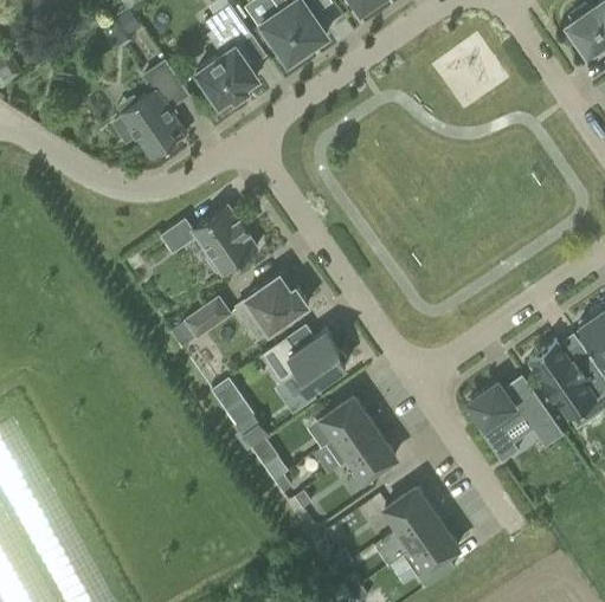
[(265,28),(261,32),(270,46),(276,43),(289,62),(328,34),(303,0),(294,0),(262,23),(265,28)]
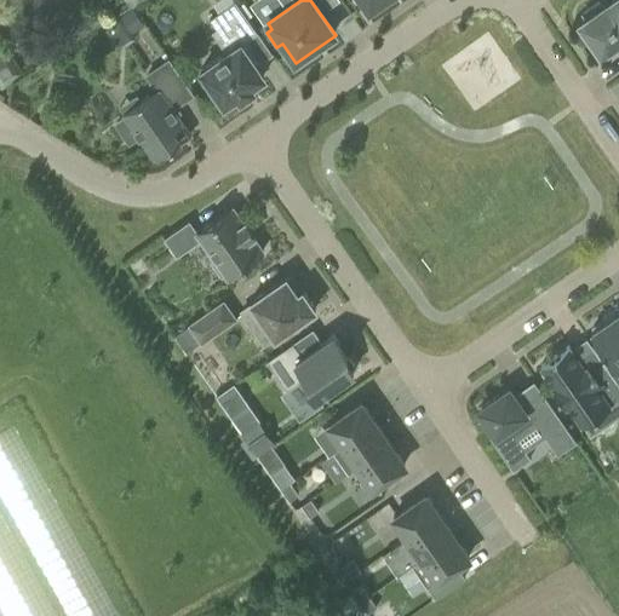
[(356,0),(364,1),(370,12),(387,0),(388,0),(356,0)]
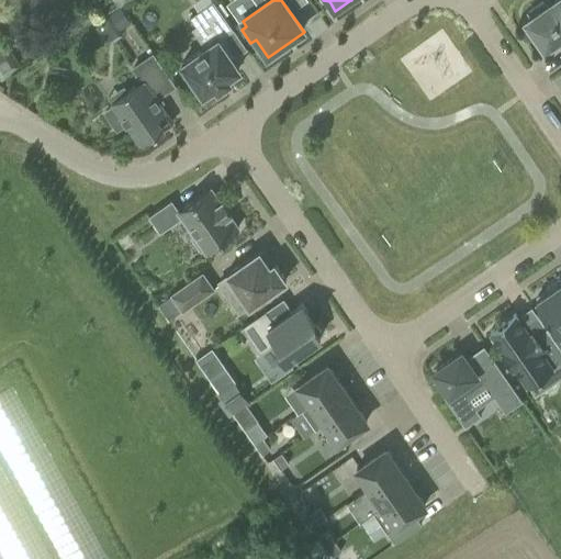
[(536,17),(527,23),(546,51),(560,41),(560,0),(559,0),(548,8),(545,3),(533,12),(536,17)]
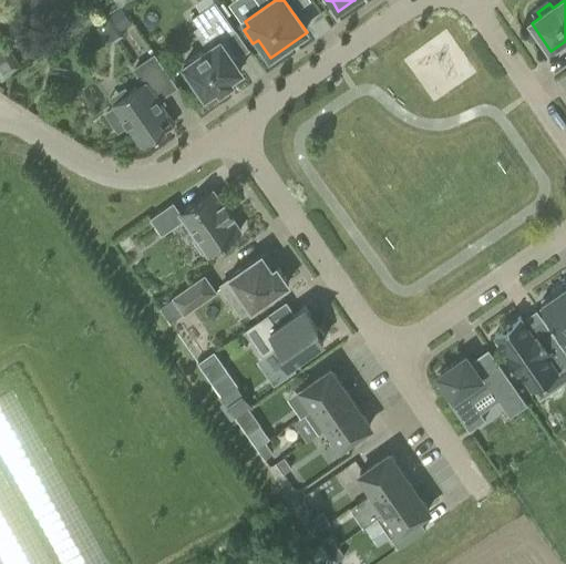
[(184,67),(187,71),(185,75),(189,83),(195,82),(206,98),(242,72),(222,42),(236,32),(216,3),(193,20),(198,28),(194,31),(207,51),(184,67)]
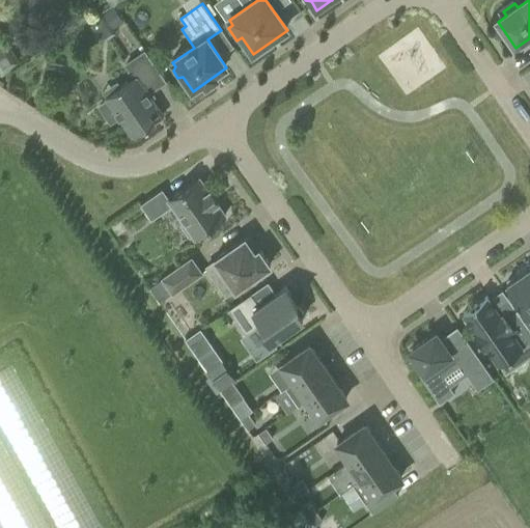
[(84,9),(72,17),(79,28),(91,21),(84,9)]
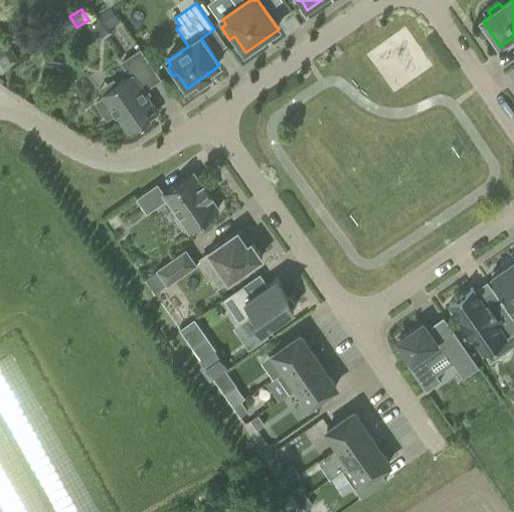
[(110,11),(100,18),(109,32),(119,25),(110,11)]
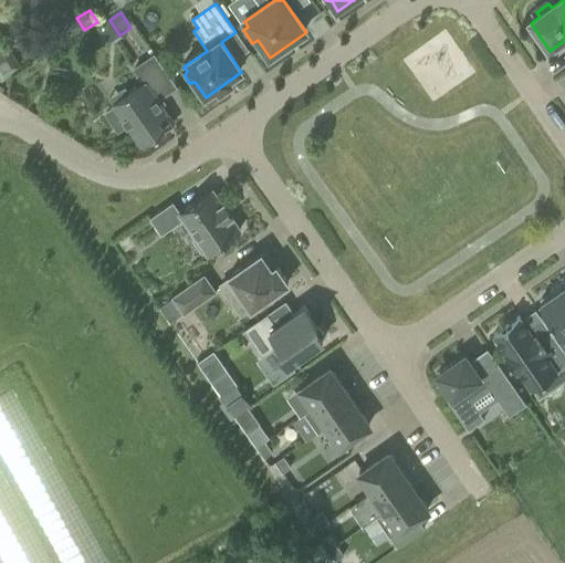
[(76,18),(61,28),(69,40),(84,30),(76,18)]
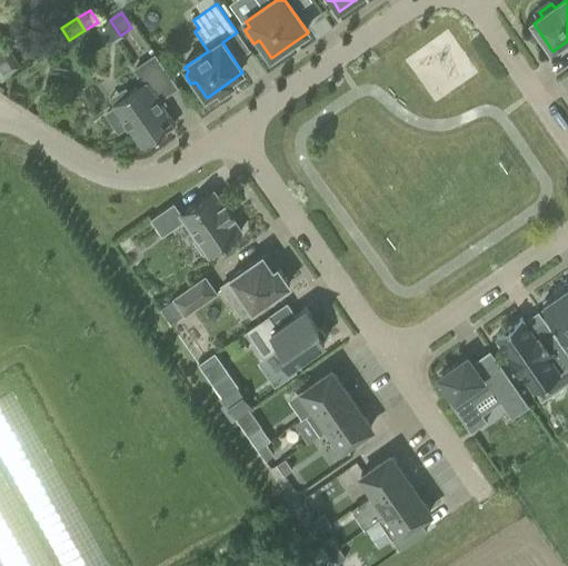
[(0,79),(3,83),(23,70),(9,49),(0,56),(0,79)]
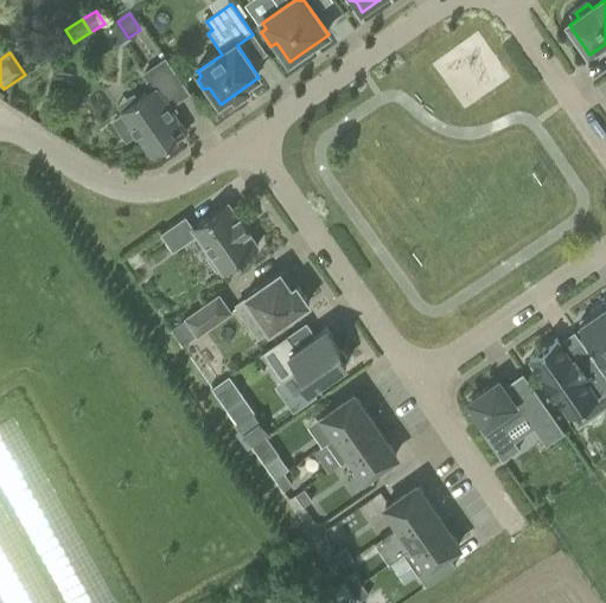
[(125,116),(115,123),(127,141),(136,135),(152,158),(174,142),(172,138),(184,129),(170,109),(190,94),(167,61),(145,76),(154,90),(122,113),(125,116)]
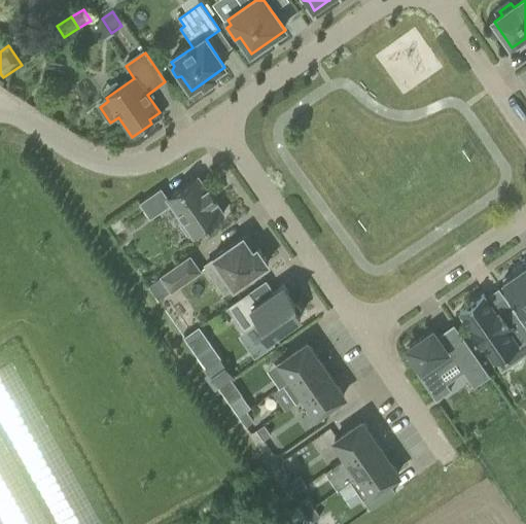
[(191,235),(194,237),(224,216),(216,203),(217,202),(209,190),(208,191),(199,178),(169,199),(162,188),(140,204),(150,220),(172,206),(183,222),(181,224),(189,237),(191,235)]
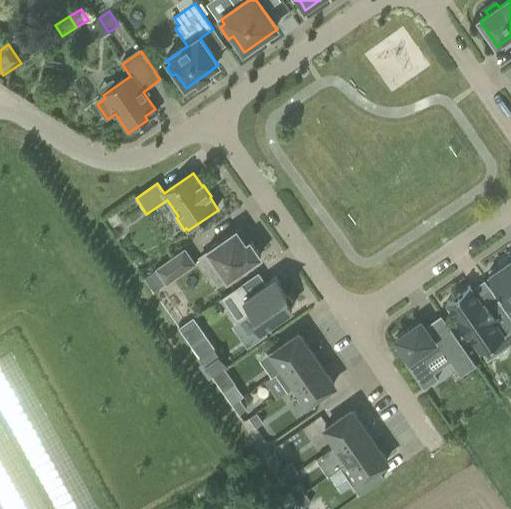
[(227,281),(261,258),(250,242),(246,245),(236,231),(207,252),(208,254),(200,259),(206,267),(214,261),(227,281)]
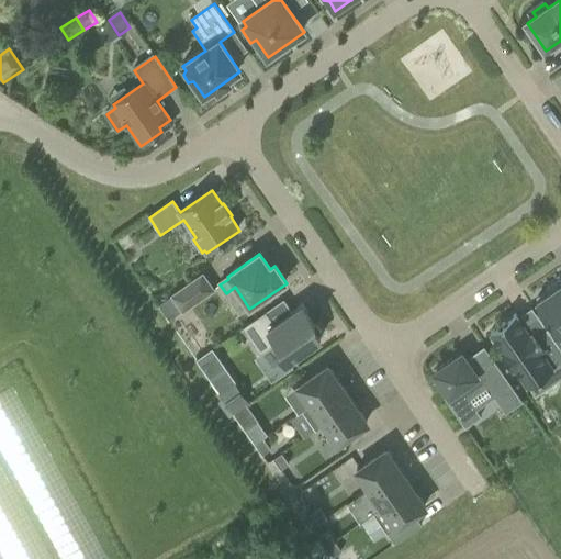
[(183,312),(213,291),(203,276),(172,297),(183,312)]
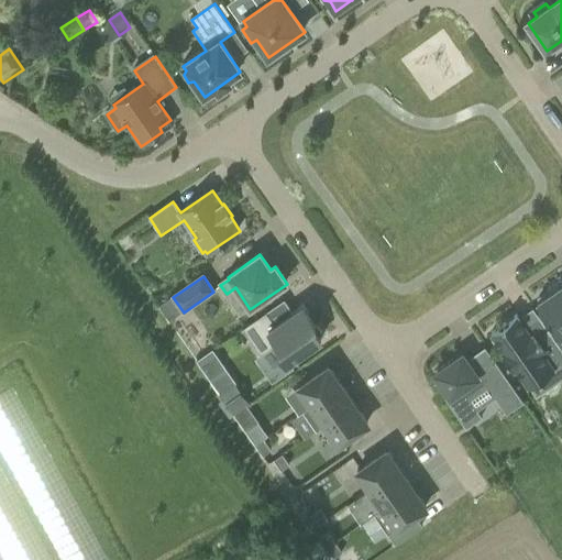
[(551,294),(537,303),(561,338),(561,282),(549,291),(551,294)]
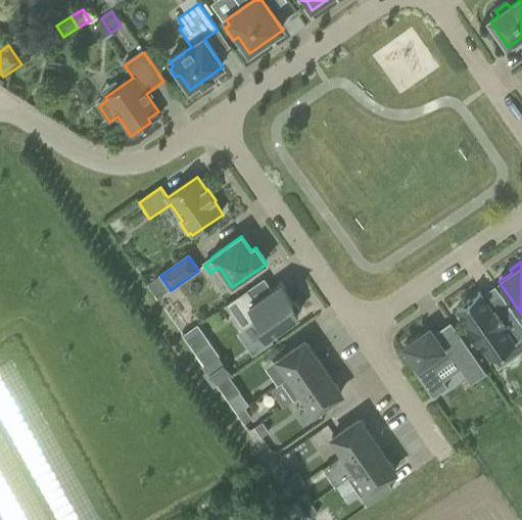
[(253,324),(265,341),(297,319),(295,315),(298,313),(281,287),(254,304),(246,293),(225,308),(241,332),(253,324)]
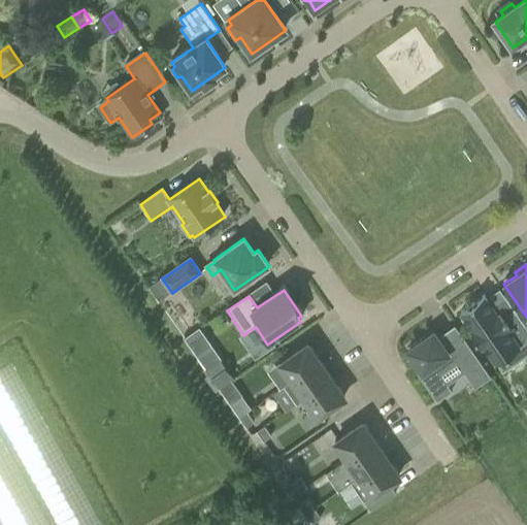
[(485,297),(461,314),(474,332),(471,333),(482,348),(484,347),(497,364),(526,343),(526,327),(506,298),(493,307),(485,297)]
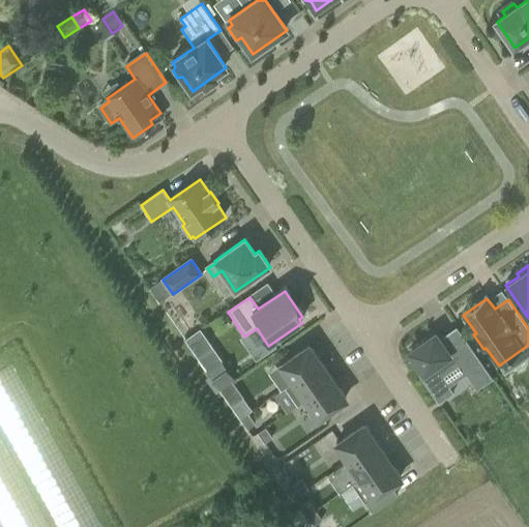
[(199,331),(185,342),(222,392),(235,383),(199,331)]
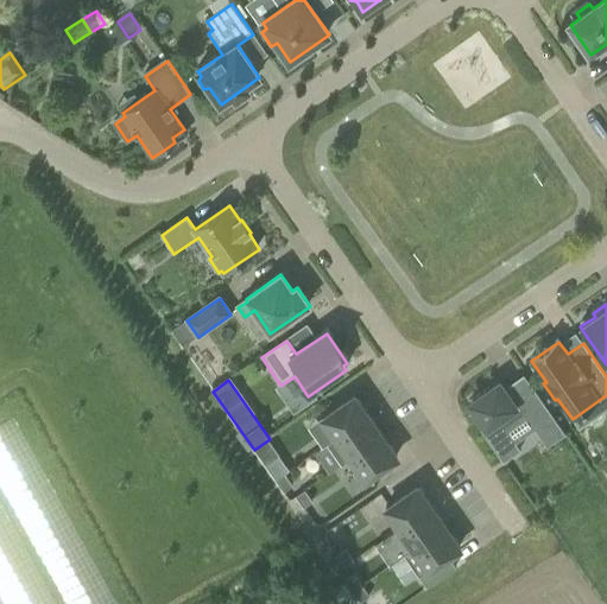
[(500,382),(469,404),(486,427),(482,431),(504,463),(522,451),(507,432),(531,415),(552,445),(566,436),(538,395),(523,406),(514,396),(511,399),(500,382)]
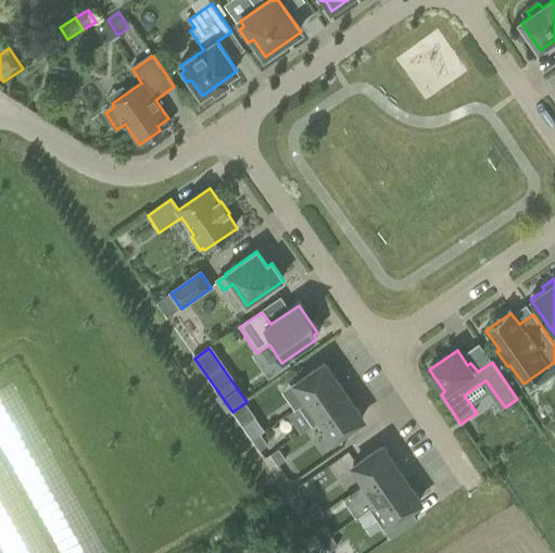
[(297,384),(310,402),(338,382),(325,363),(297,384)]
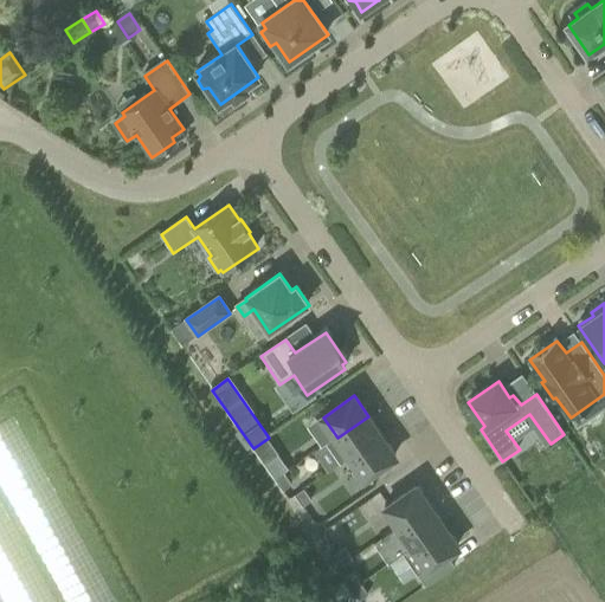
[(351,458),(383,437),(368,416),(338,438),(327,445),(341,465),(351,458)]
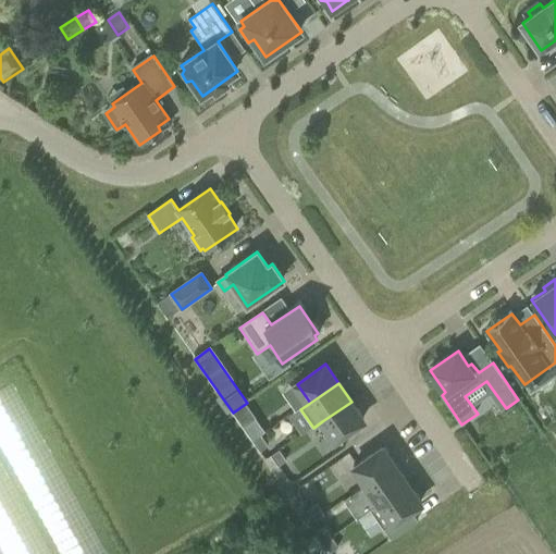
[(351,402),(322,421),(335,440),(365,420),(351,402)]
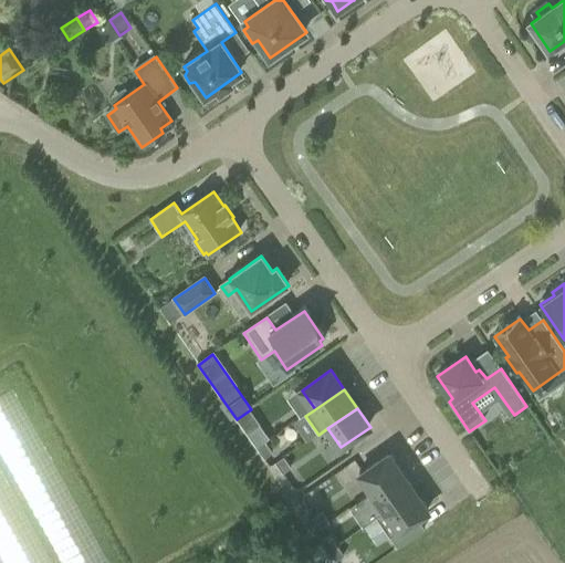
[(260,426),(248,435),(250,439),(258,449),(267,444),(270,440),(260,426)]
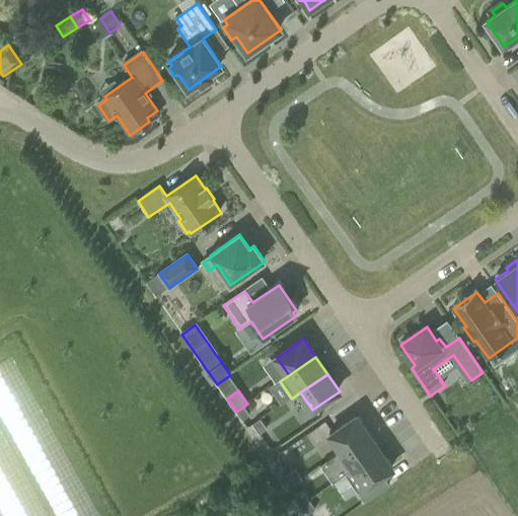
[(250,416),(244,407),(236,412),(242,422),(250,416)]
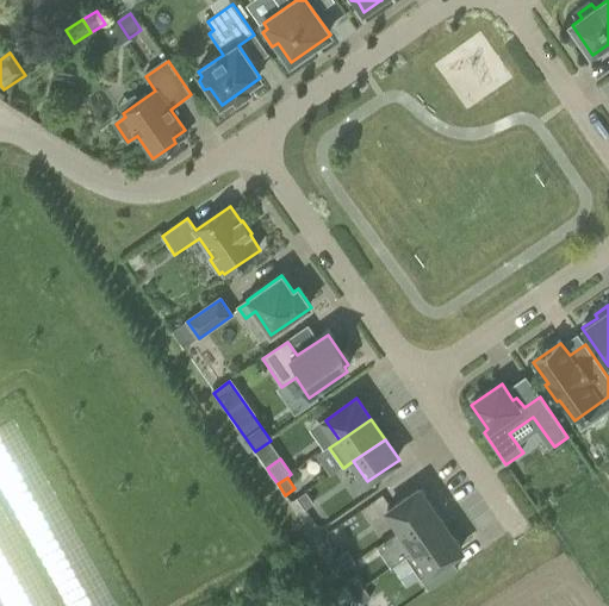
[(420,489),(389,511),(403,532),(434,510),(420,489)]
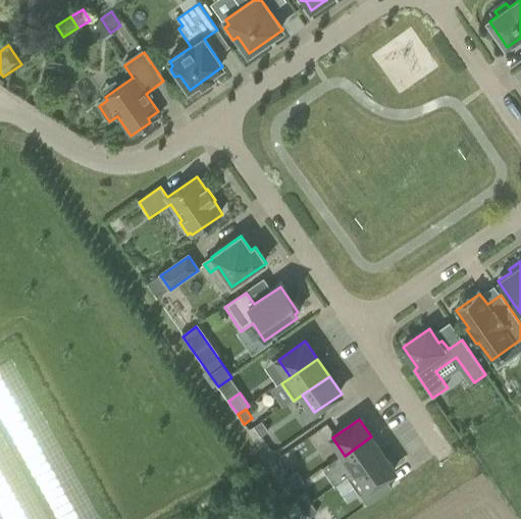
[(269,432),(262,422),(254,427),(261,437),(269,432)]
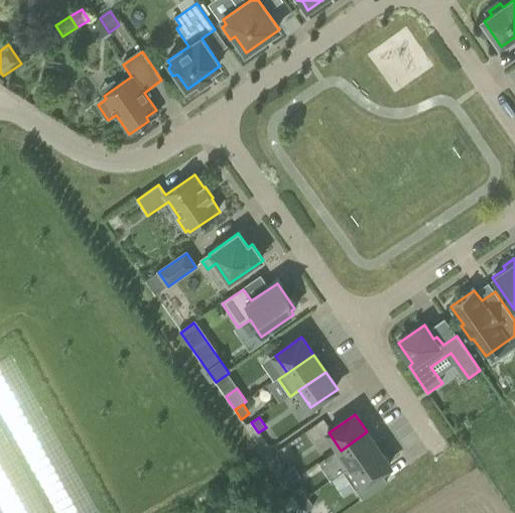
[(352,467),(379,449),(367,431),(341,451),(329,458),(341,475),(344,473),(352,467)]
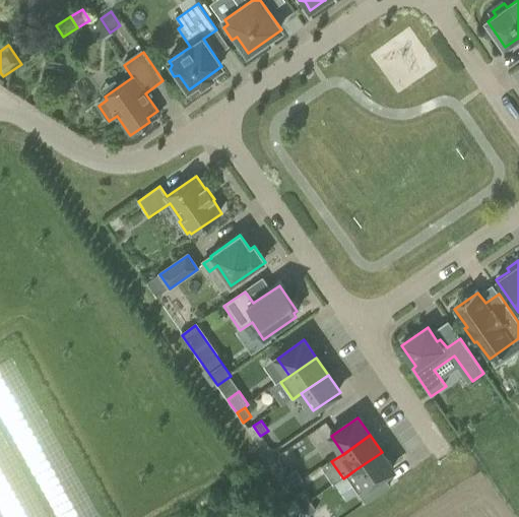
[(354,470),(346,476),(359,494),(366,505),(390,488),(383,477),(394,469),(382,452),(354,470)]
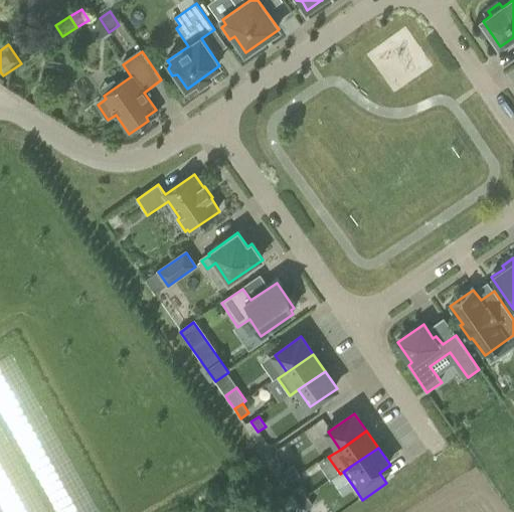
[(294,469),(288,473),(295,483),(301,479),(294,469)]
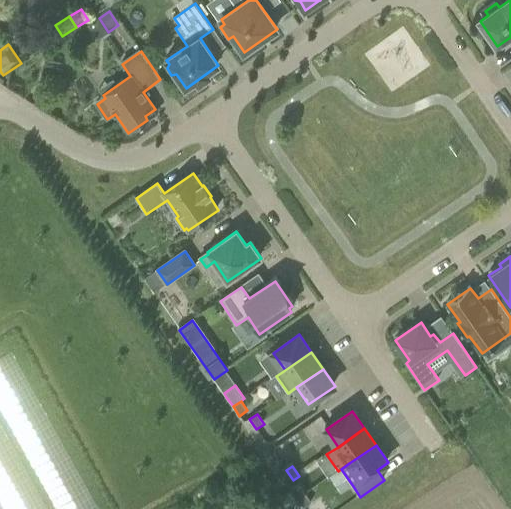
[(298,486),(291,490),(298,500),(305,496),(298,486)]
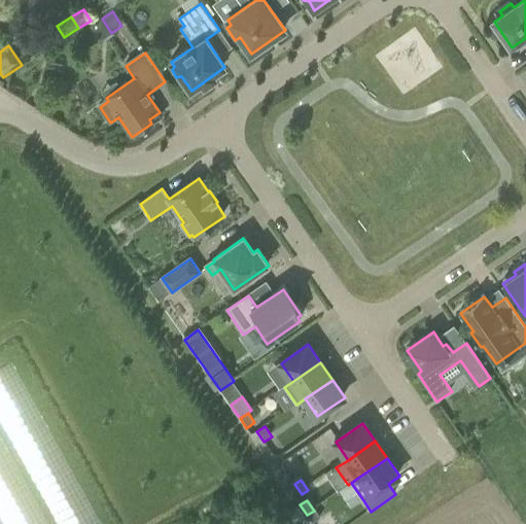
[(320,521),(314,511),(307,515),(313,523),(317,523),(320,521)]
